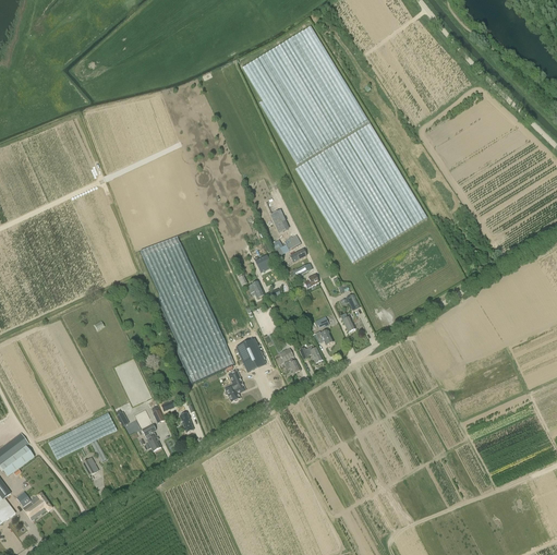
[(277,222),(281,231),(289,228),(286,220),(282,214),(277,216),(280,221),(277,222)]
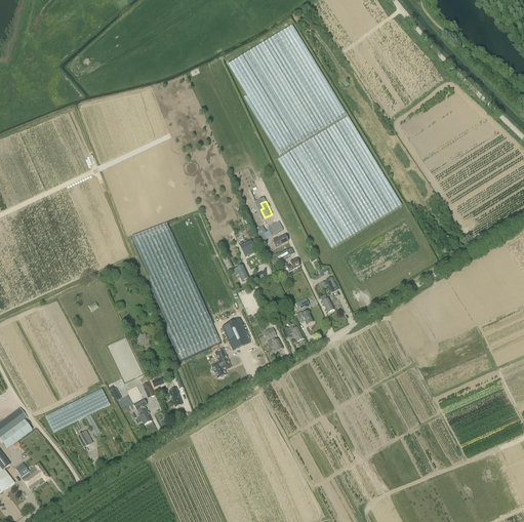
[(265,242),(269,239),(268,238),(274,234),(285,228),(281,222),(280,219),(276,222),(275,221),(273,222),(274,223),(269,226),(270,229),(268,230),(264,224),(256,228),(265,242)]
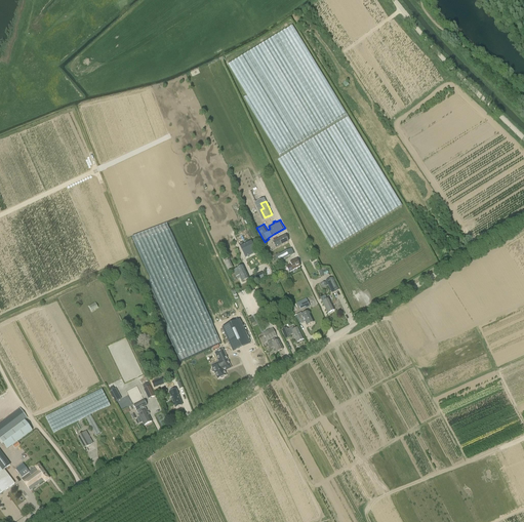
[(253,236),(257,234),(253,225),(248,227),(253,236)]
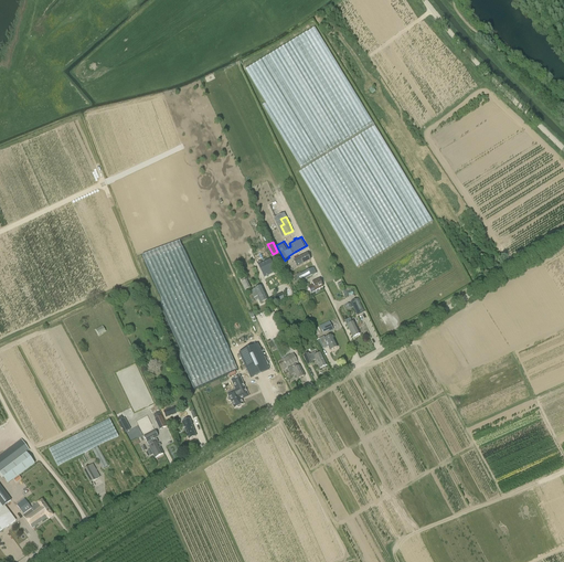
[(308,252),(295,258),(297,262),(299,261),(300,263),(311,257),(308,252)]
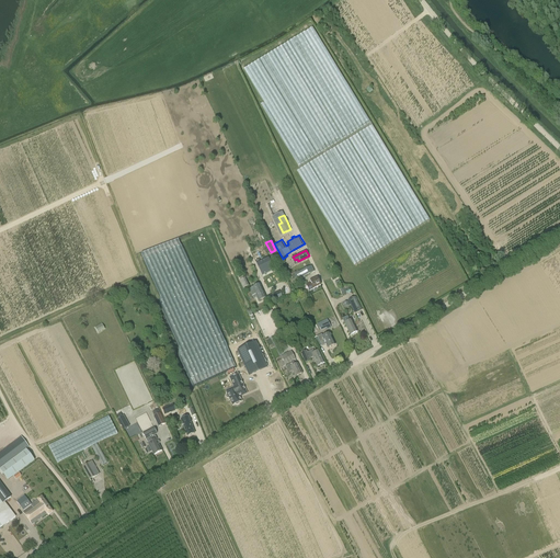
[(258,261),(261,266),(263,273),(275,266),(270,254),(262,259),(258,261)]
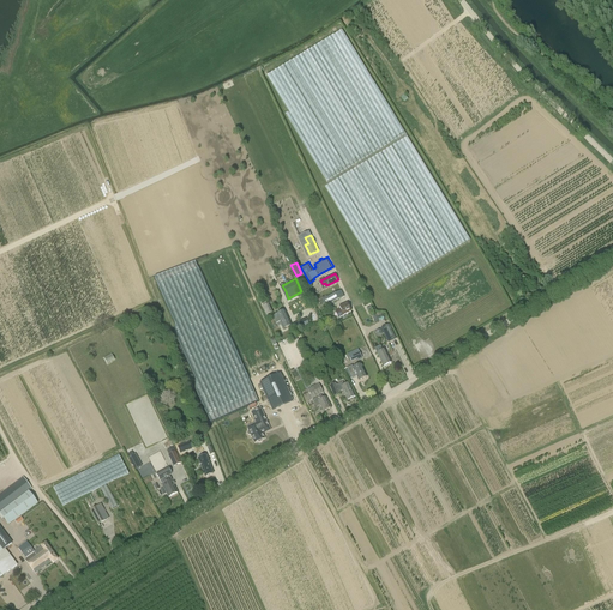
[(323,296),(326,303),(346,294),(342,288),(323,296)]
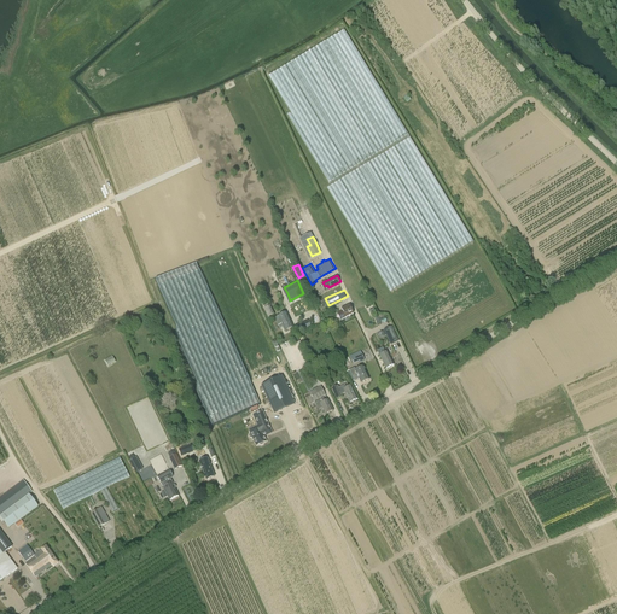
[(268,298),(263,300),(268,314),(274,311),(271,303),(269,299),(268,298)]
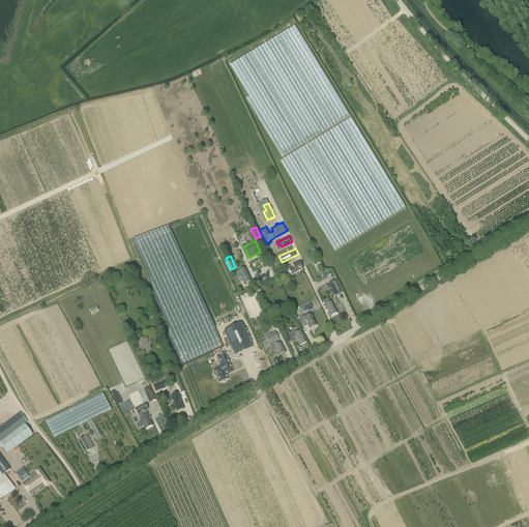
[(299,259),(294,261),(295,263),(294,263),(295,265),(293,267),(295,271),(304,267),(300,260),(299,260),(299,259)]
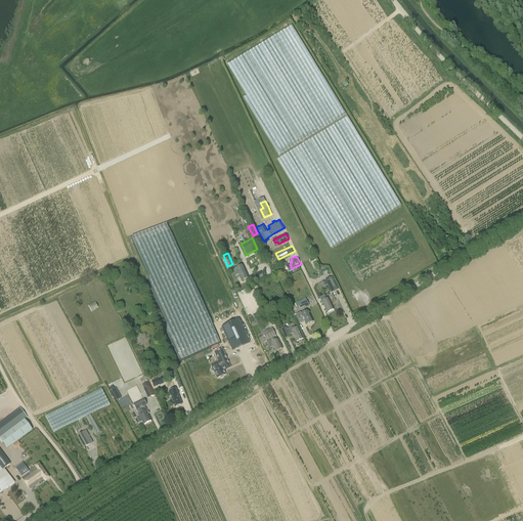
[(243,278),(250,275),(244,262),(233,267),(236,273),(240,272),(243,278)]
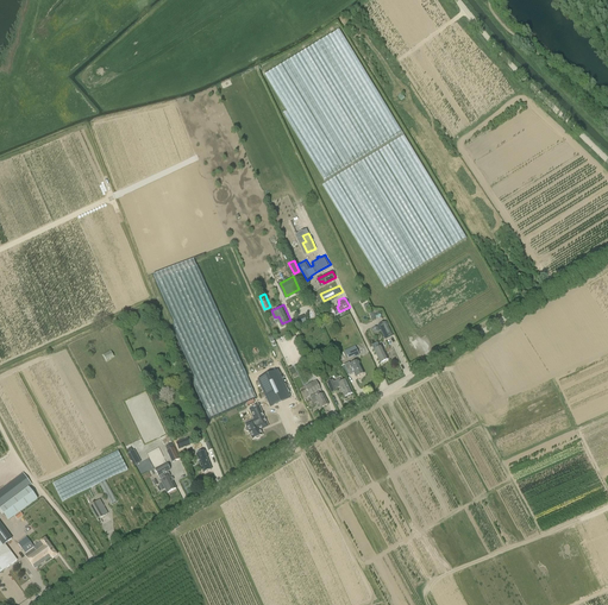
[(295,316),(299,323),(308,320),(305,313),(295,316)]
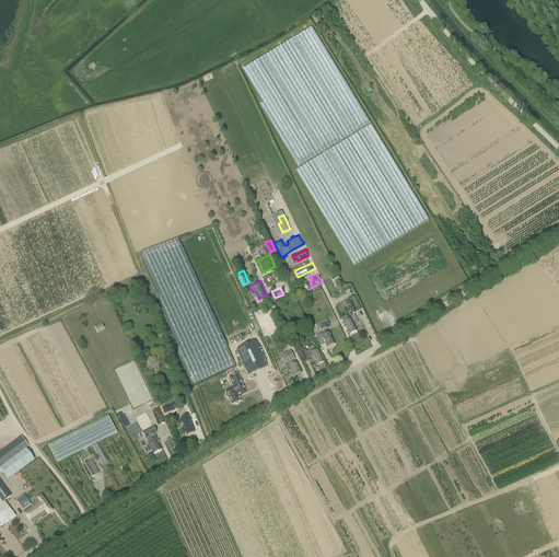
[(356,309),(362,305),(356,293),(349,297),(351,300),(356,309)]
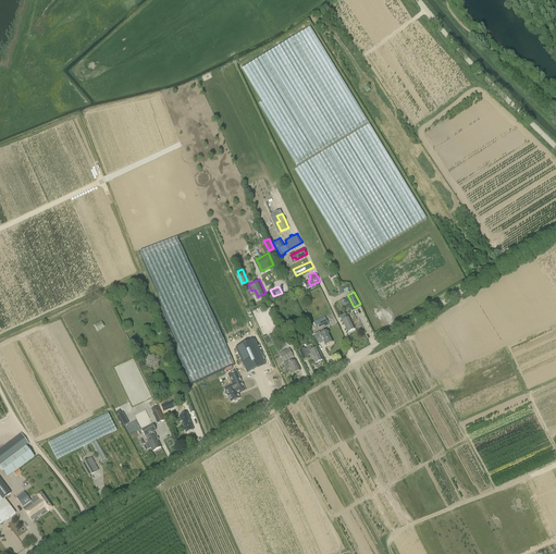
[(346,311),(341,314),(343,318),(348,330),(356,327),(349,315),(348,316),(346,311)]
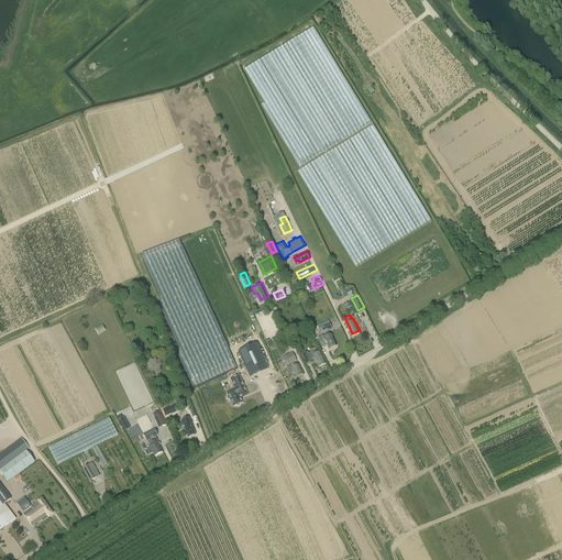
[(330,317),(319,322),(322,329),(323,330),(333,326),(330,317)]
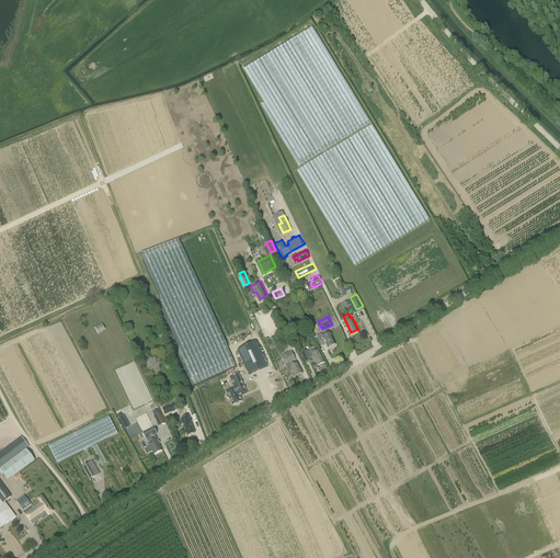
[(95,323),(99,330),(106,327),(103,320),(95,323)]
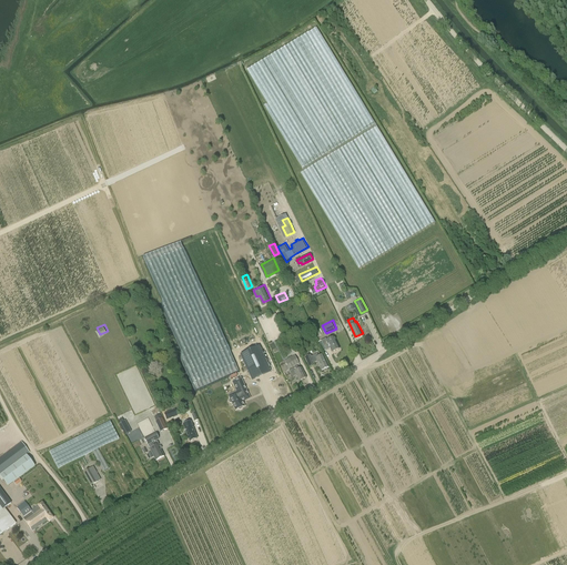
[(333,350),(341,346),(335,334),(327,338),(326,335),(320,340),(324,349),(331,345),(333,350)]
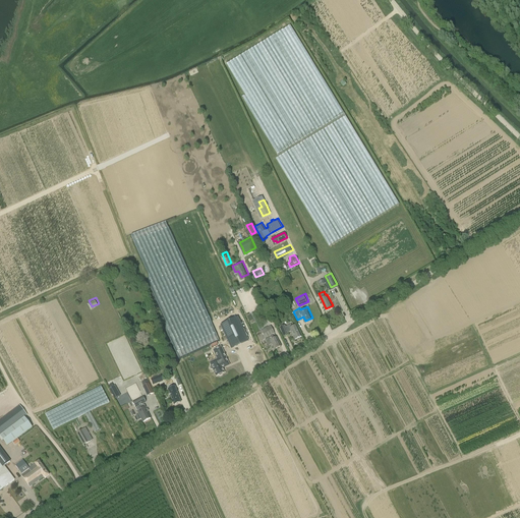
[(239,314),(222,323),(233,346),(249,339),(239,314)]
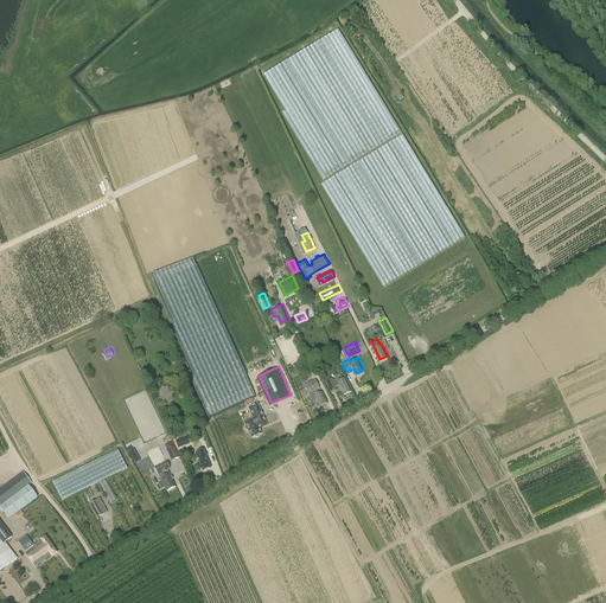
[(337,384),(340,383),(345,392),(352,389),(346,376),(342,378),(340,374),(333,378),(333,376),(327,378),(332,390),(338,386),(337,384)]
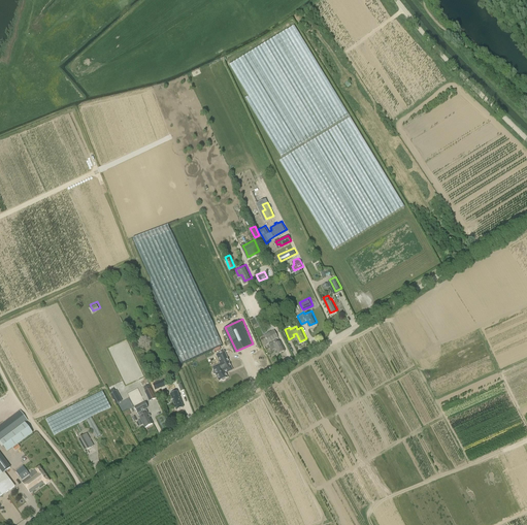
[(277,332),(267,337),(269,340),(280,335),(277,332)]
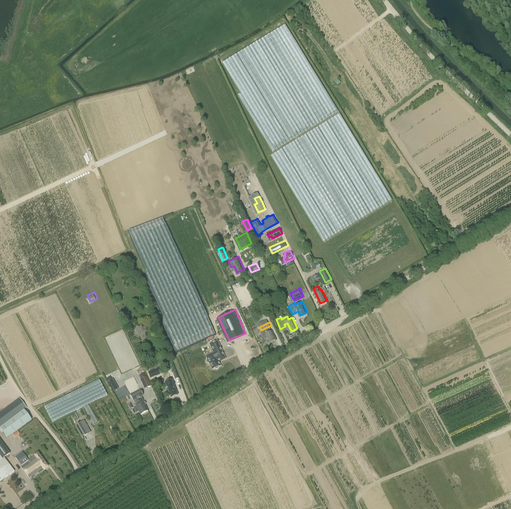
[(270,330),(269,327),(262,331),(261,331),(264,338),(268,336),(271,341),(277,338),(272,329),(270,330)]
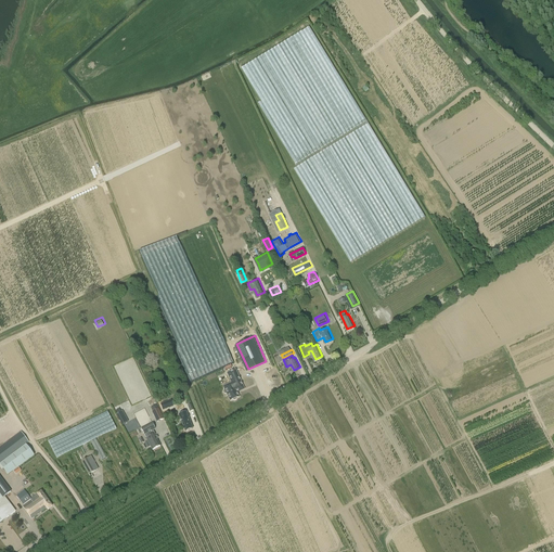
[(224,388),(224,389),(226,389),(226,390),(227,390),(228,390),(232,398),(234,397),(235,397),(236,397),(237,397),(237,396),(237,395),(240,394),(237,389),(245,386),(236,368),(229,371),(234,382),(226,385),(227,387),(226,387),(226,388),(224,388)]
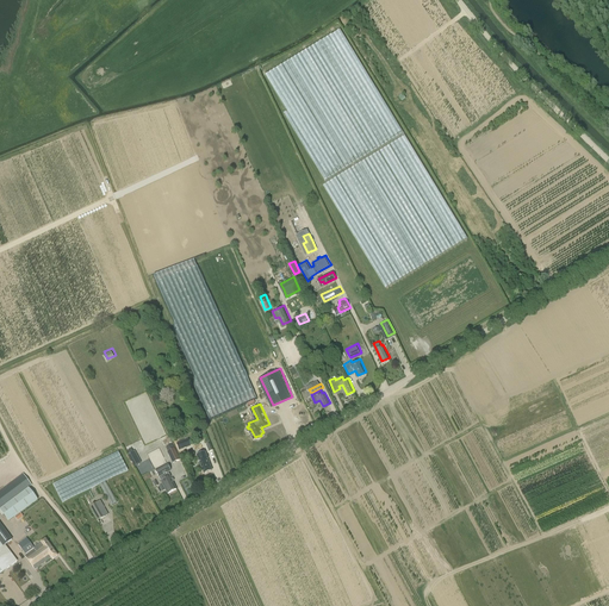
[(190,436),(178,441),(180,447),(192,442),(190,436)]
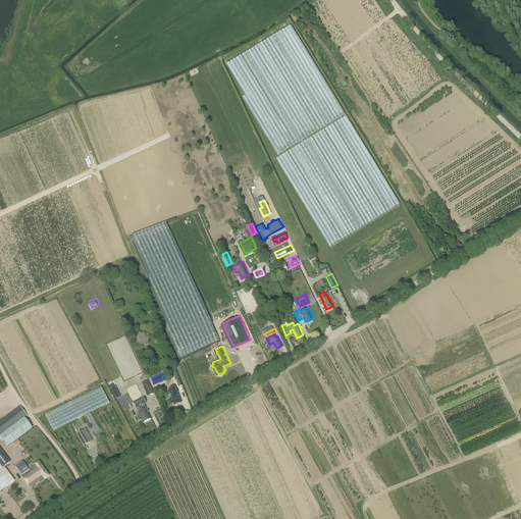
[(150,381),(144,384),(149,394),(154,392),(150,381)]
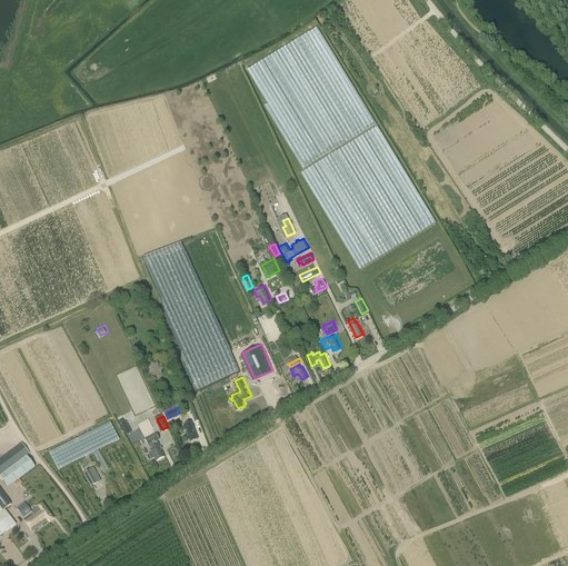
[(132,429),(127,418),(120,421),(126,433),(127,433),(129,435),(133,433),(132,429)]
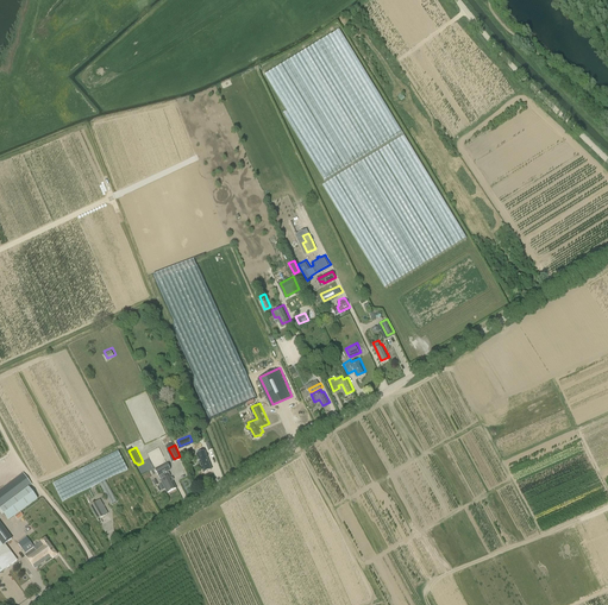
[(213,467),(206,448),(198,452),(205,471),(213,467)]
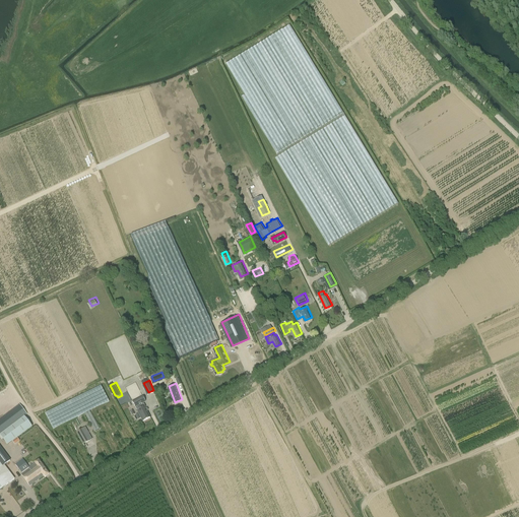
[(138,408),(145,404),(146,404),(144,400),(146,399),(143,394),(138,396),(133,399),(138,408)]
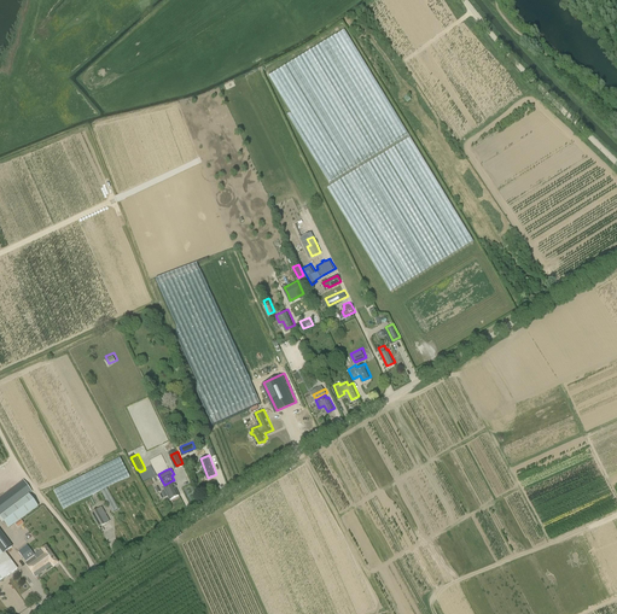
[(0,495),(0,514),(1,513),(10,525),(16,521),(19,525),(24,520),(22,516),(40,503),(30,491),(34,490),(24,477),(0,495)]
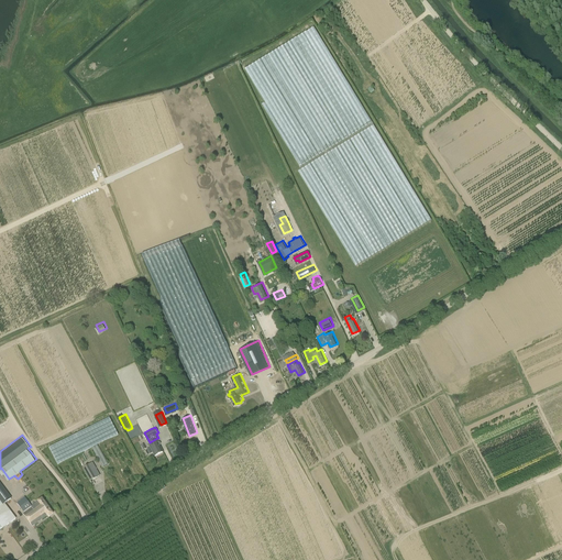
[(158,440),(157,438),(150,442),(151,446),(149,447),(151,452),(154,450),(155,454),(164,450),(160,442),(162,441),(161,439),(158,440)]
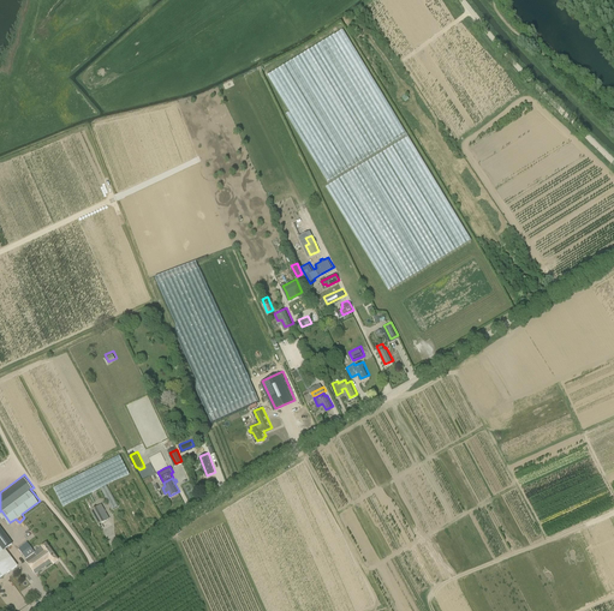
[(102,502),(93,508),(100,522),(109,516),(102,502)]
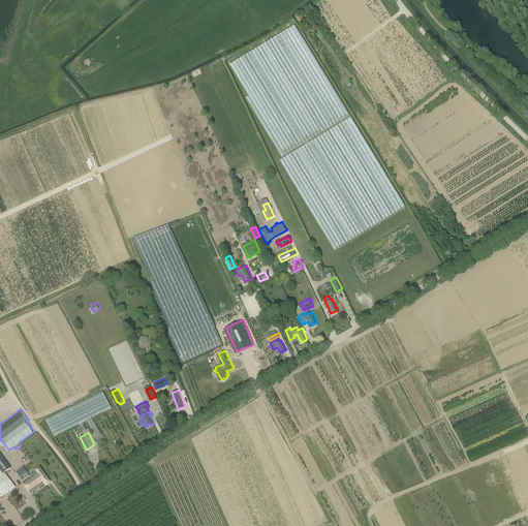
[(0,496),(7,491),(11,488),(16,485),(16,484),(5,470),(11,466),(0,450),(0,496)]
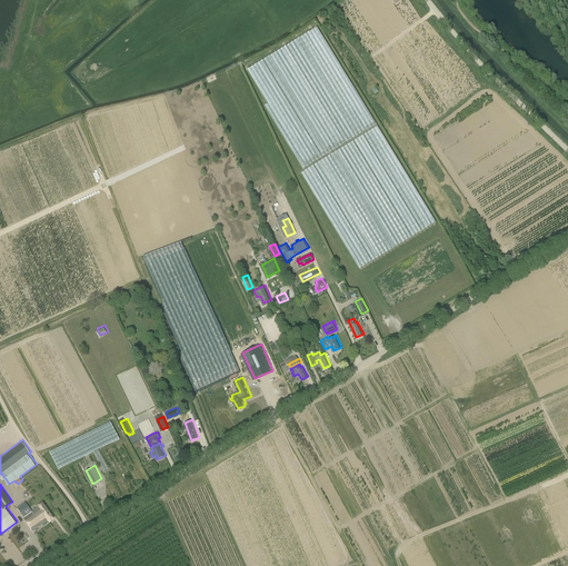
[(25,515),(33,509),(32,508),(26,499),(18,506),(25,515)]
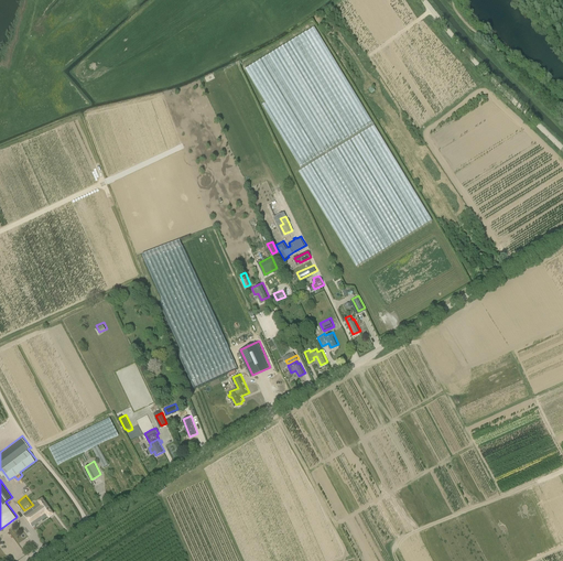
[(33,505),(24,510),(25,511),(24,513),(33,525),(49,514),(50,515),(54,511),(44,496),(39,499),(32,504),(33,505)]
